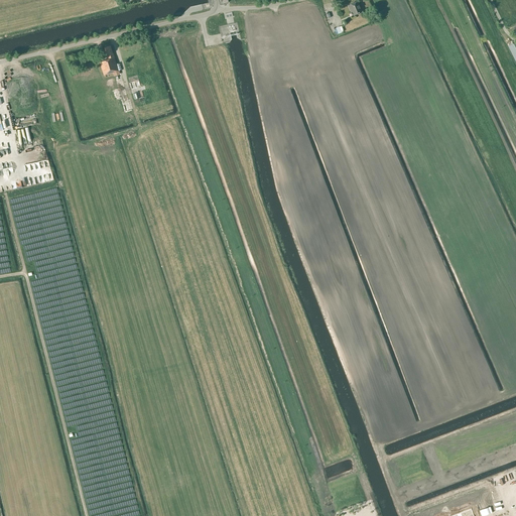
[(354,15),(362,12),(357,2),(348,6),(351,12),(353,12),(354,15)]
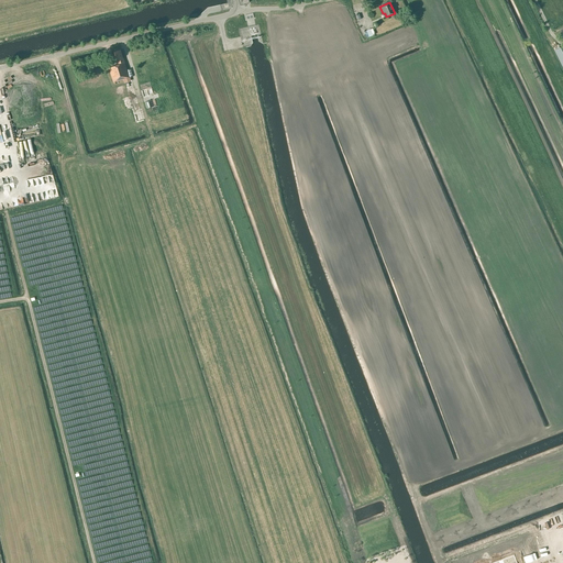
[(367,39),(376,35),(373,29),(365,32),(367,39)]
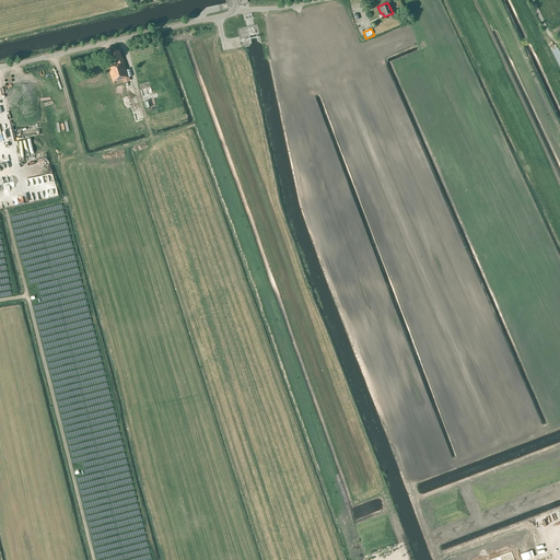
[(123,58),(119,50),(114,51),(115,55),(112,56),(114,61),(116,60),(117,65),(108,68),(113,82),(129,78),(123,58)]
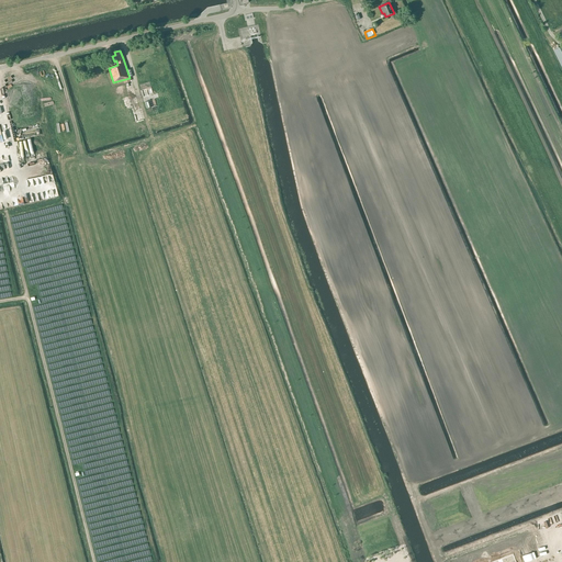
[(81,75),(88,72),(85,64),(79,65),(81,75)]
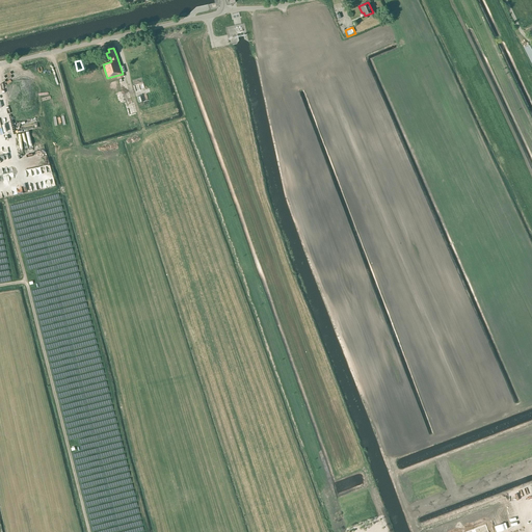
[(134,85),(139,103),(149,101),(143,83),(134,85)]
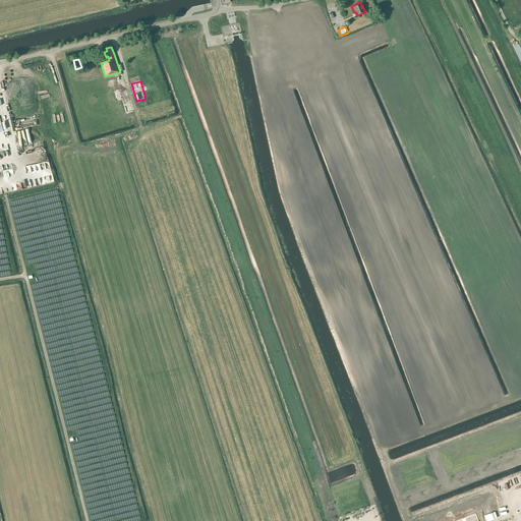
[(478,520),(475,512),(449,520),(478,520)]
